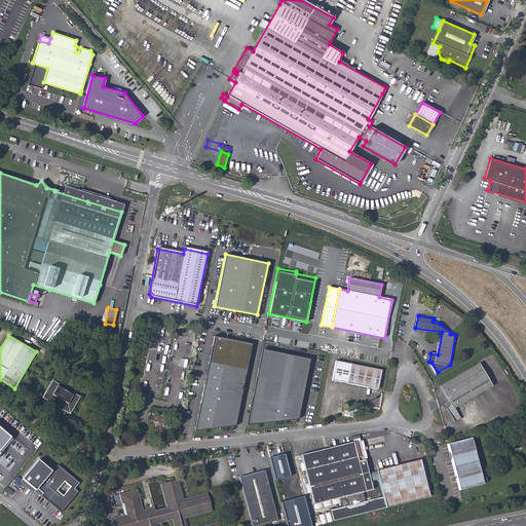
[(250,344),(214,337),(194,430),(233,426),(250,344)]
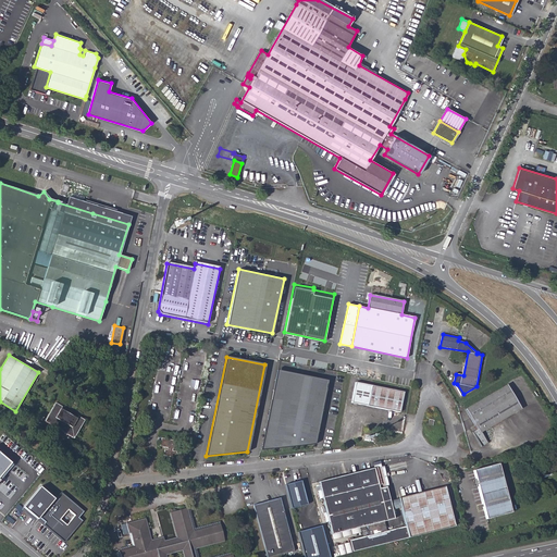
[(326,381),(277,371),(260,449),(316,444),(326,381)]
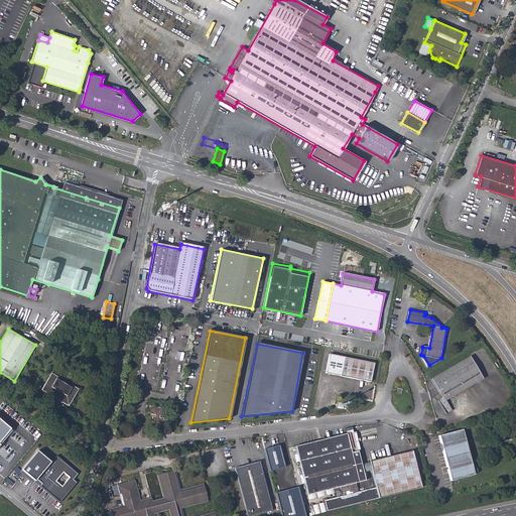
[(374,364),(329,356),(326,373),(371,382),(374,364)]
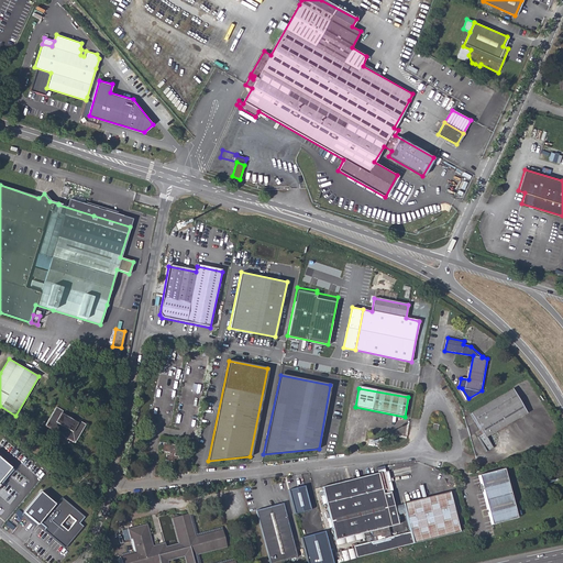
[(511,389),(471,414),(483,434),(477,437),(487,452),(493,448),(487,437),(526,414),(511,389)]
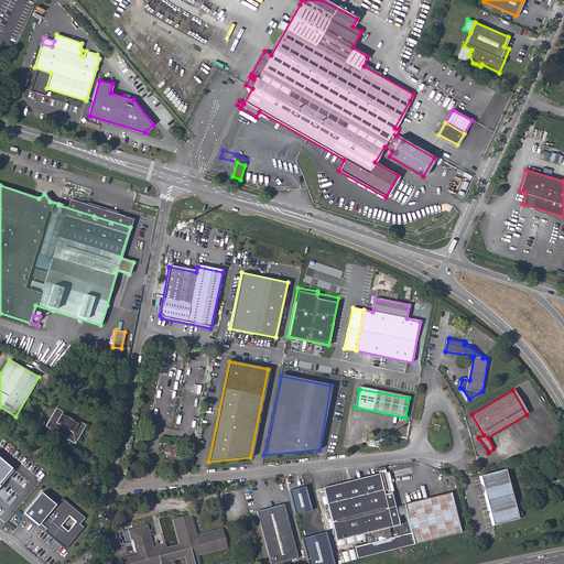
[(44,426),(74,444),(85,425),(78,421),(77,423),(61,413),(63,411),(55,408),(44,426)]
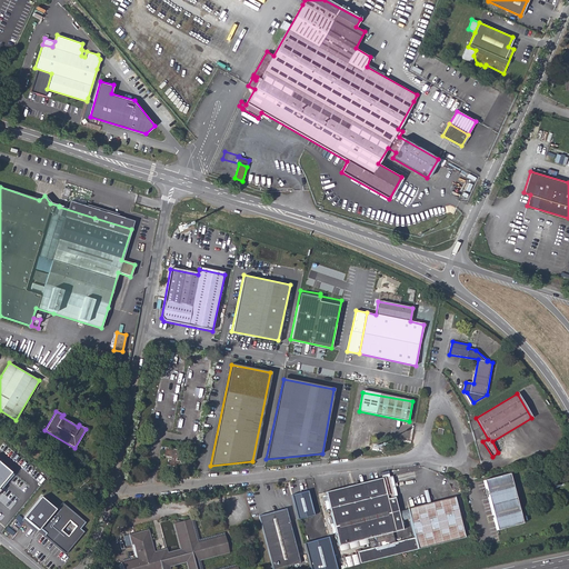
[(351,436),(343,435),(341,445),(349,446),(351,436)]
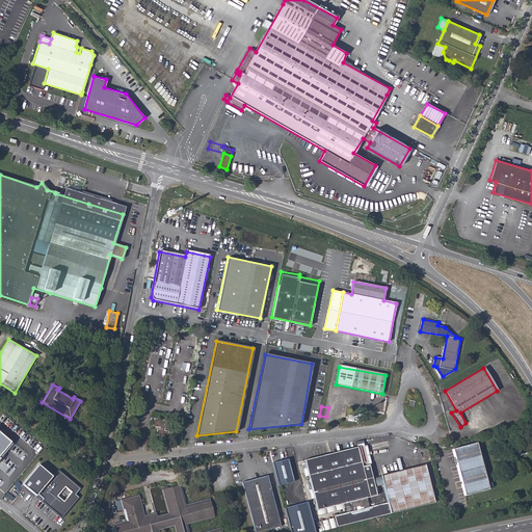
[(168,422),(155,419),(153,426),(160,428),(160,430),(157,429),(156,435),(167,437),(168,431),(165,431),(165,429),(167,429),(168,422)]
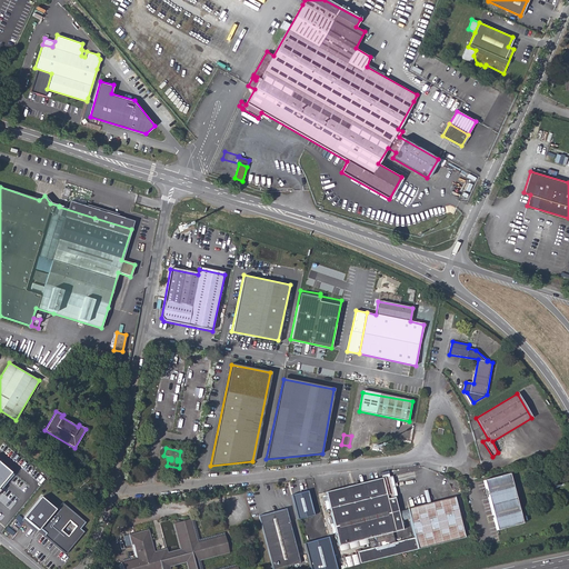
[(0,487),(13,472),(0,460),(0,487)]
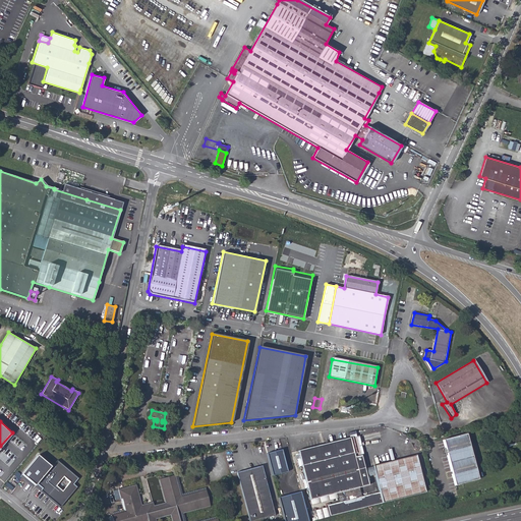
[(352,437),(357,456),(361,455),(356,436),(354,430),(350,431),(352,437)]
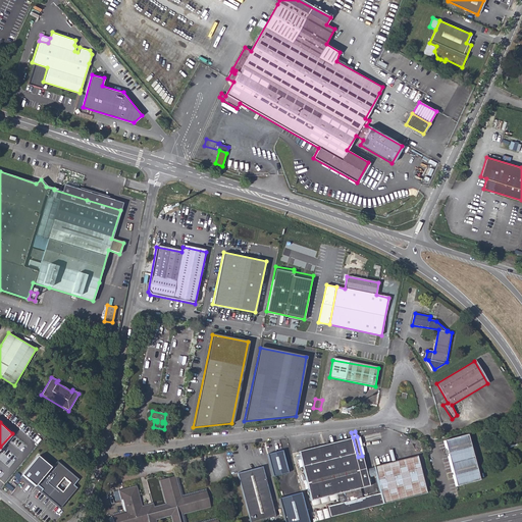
[(351,438),(355,457),(358,457),(353,437),(351,432),(349,432),(351,438)]
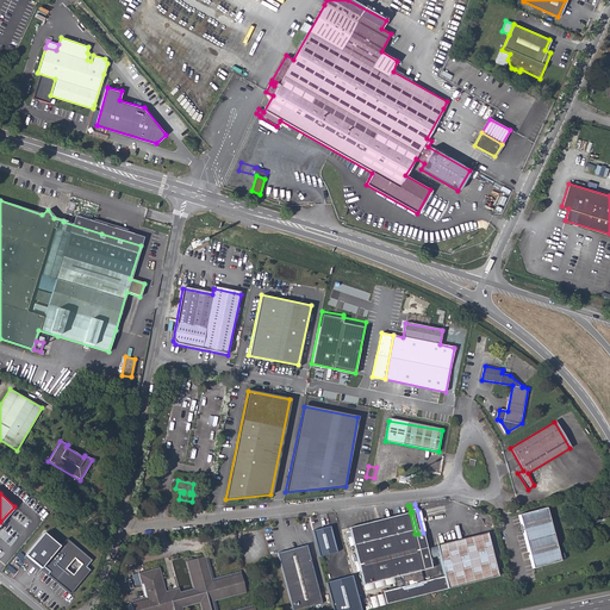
[(546,508),(518,515),(533,568),(560,561),(546,508)]
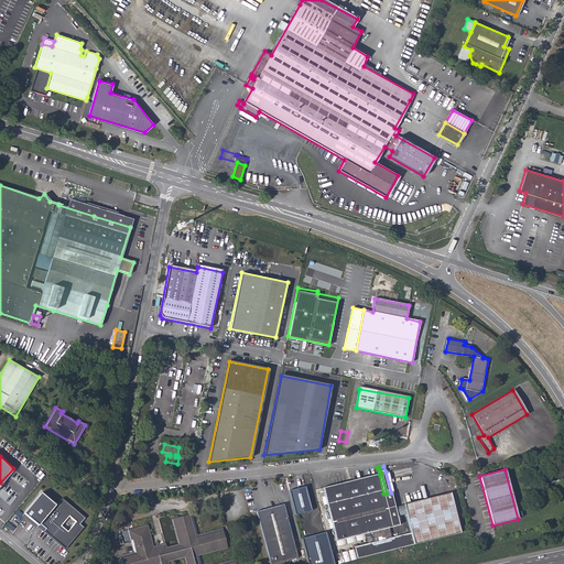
[(383,494),(379,474),(364,477),(353,480),(323,487),(336,541),(371,532),(373,542),(355,548),(358,559),(401,548),(398,535),(392,537),(390,528),(396,527),(387,494),(383,494)]
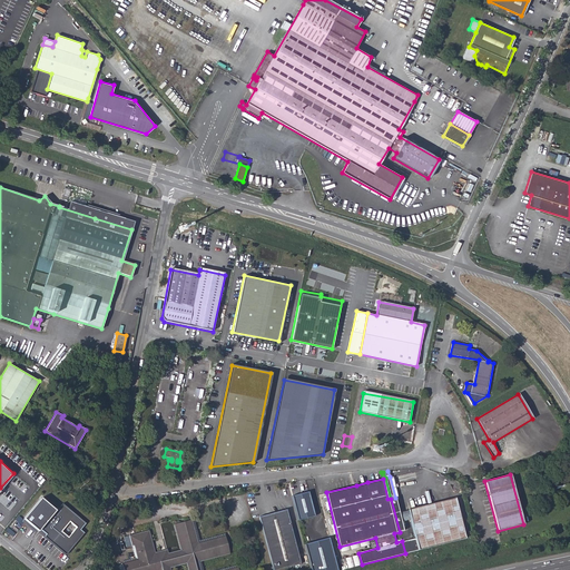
[(298,520),(315,516),(308,491),(292,495),(298,520)]
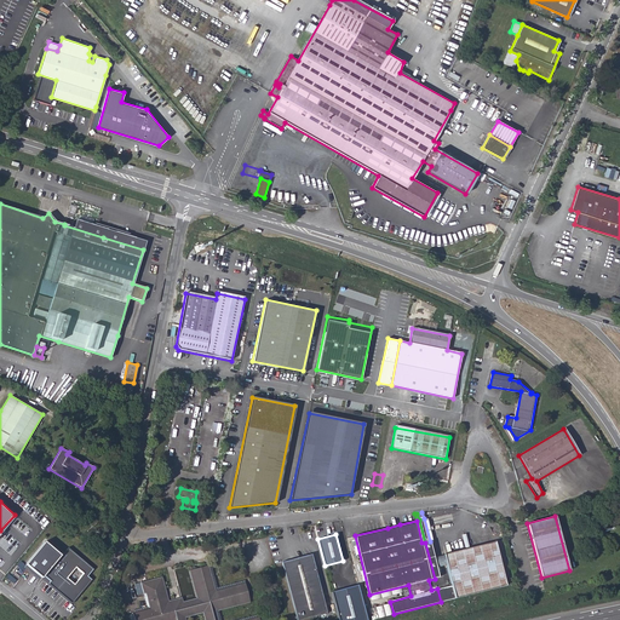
[(45,541),(26,564),(41,579),(45,575),(61,556),(45,541)]
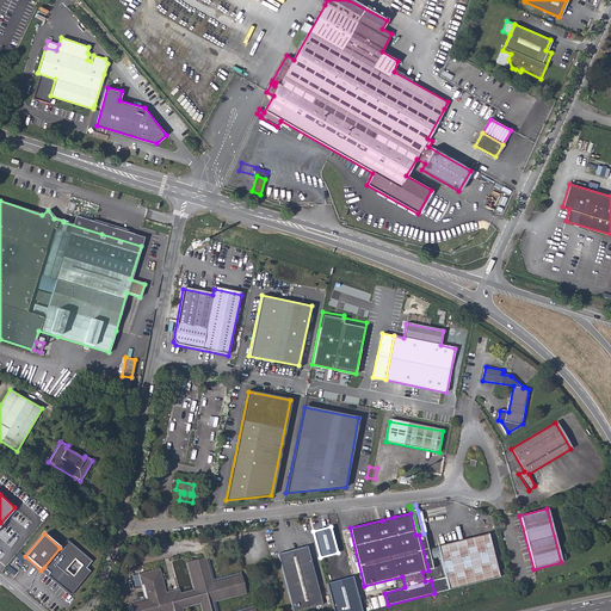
[(427,548),(424,534),(419,535),(429,571),(433,569),(430,557),(427,548)]
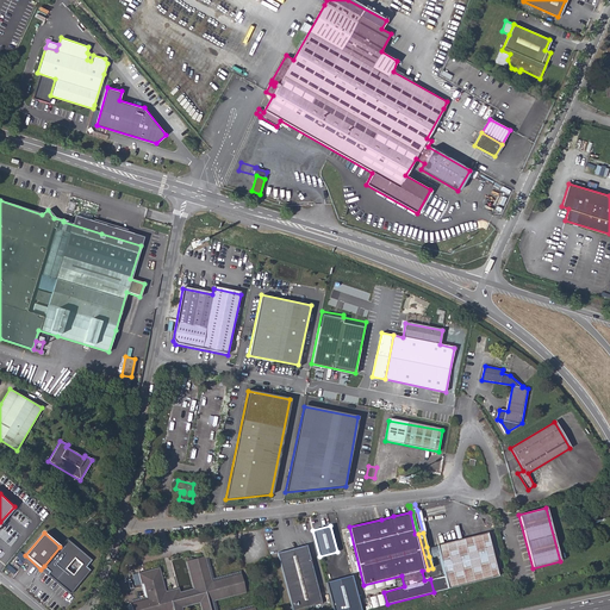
[(486,533),(480,534),(455,540),(436,545),(437,545),(439,553),(444,577),(430,579),(434,592),(497,576),(486,533)]
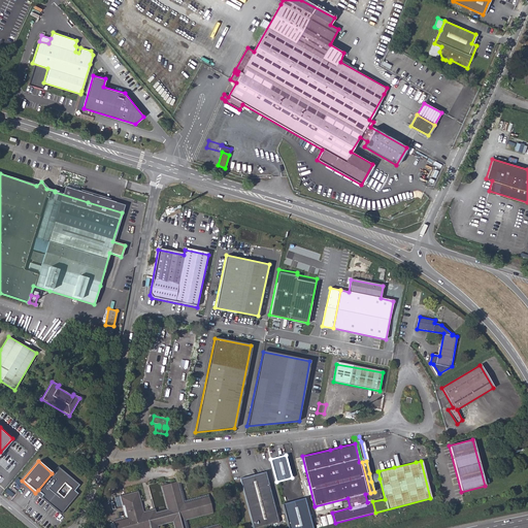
[(58,466),(52,473),(38,490),(43,495),(41,497),(62,514),(78,493),(74,491),(79,485),(58,466)]
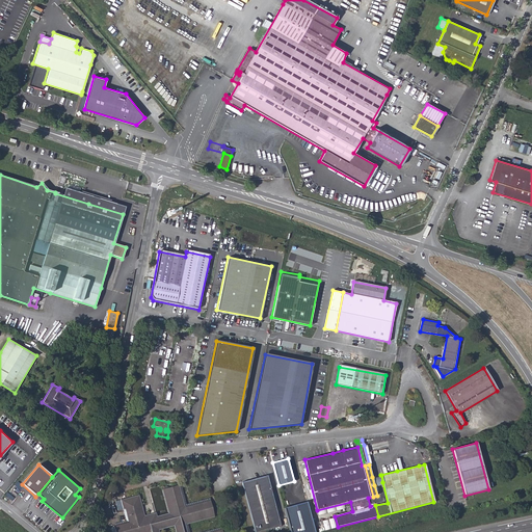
[(267,475),(241,482),(255,531),(257,531),(281,526),(267,475)]
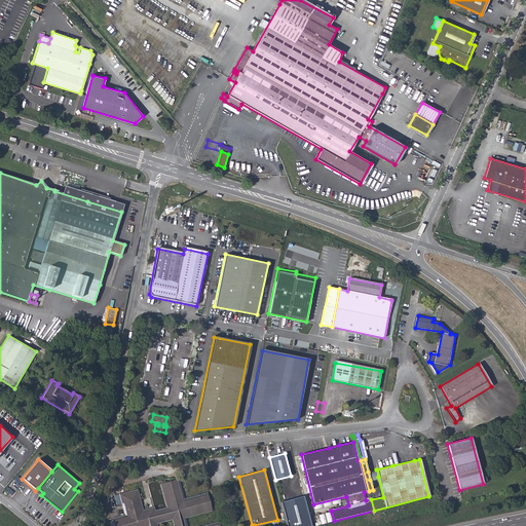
[(368,472),(370,480),(378,477),(377,470),(368,472)]
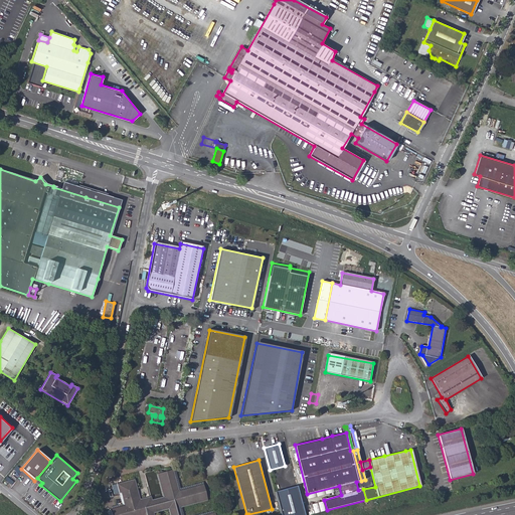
[(112,514),(214,514),(213,512),(202,514),(182,514),(180,507),(206,500),(202,484),(179,490),(174,470),(158,474),(163,497),(151,501),(150,498),(139,501),(133,481),(119,485),(124,505),(111,509),(112,514)]
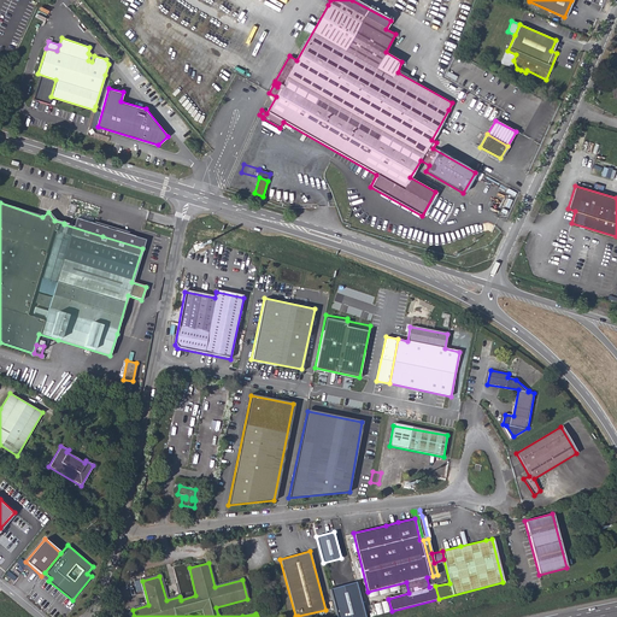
[(338,616),(365,616),(357,582),(330,588),(338,616)]
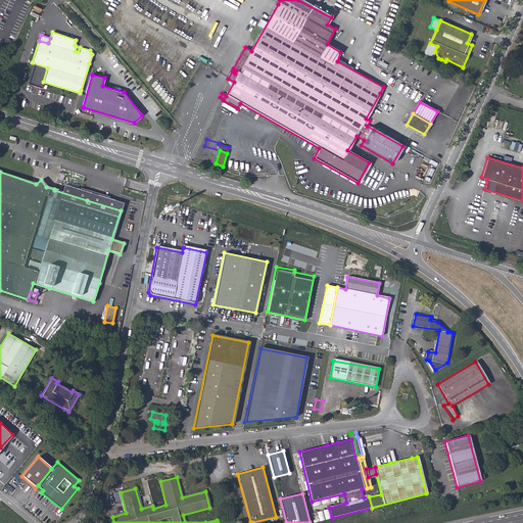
[(331,518),(330,512),(313,517),(314,522),(331,518)]
